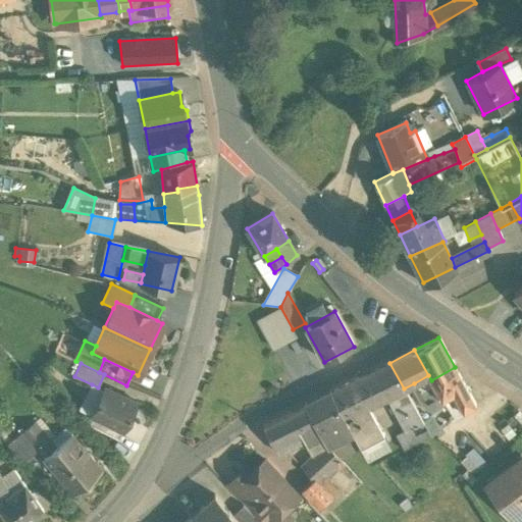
[(389,363),(364,376),(373,394),(380,389),(384,399),(385,398),(404,388),(389,363)]
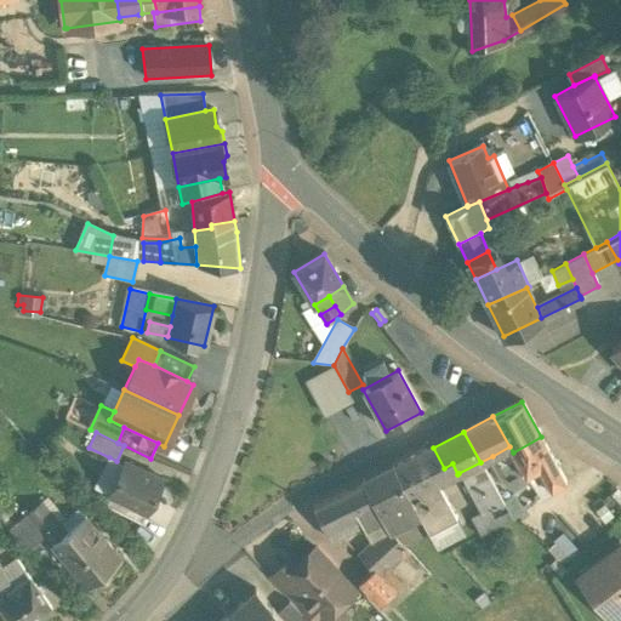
[(541,437),(513,453),(527,476),(554,460),(541,437)]
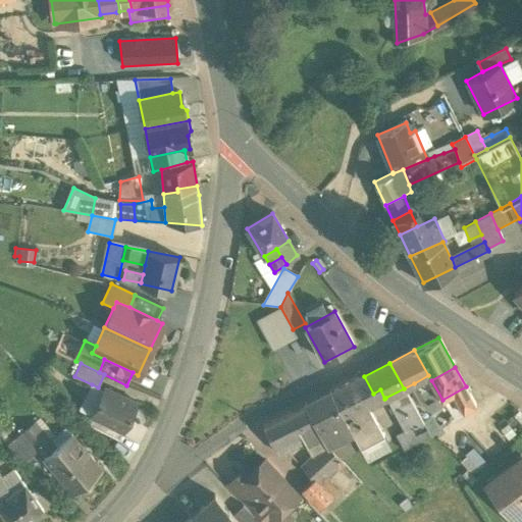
[(431,380),(428,375),(414,383),(431,413),(440,407),(445,405),(442,401),(442,400),(431,380)]
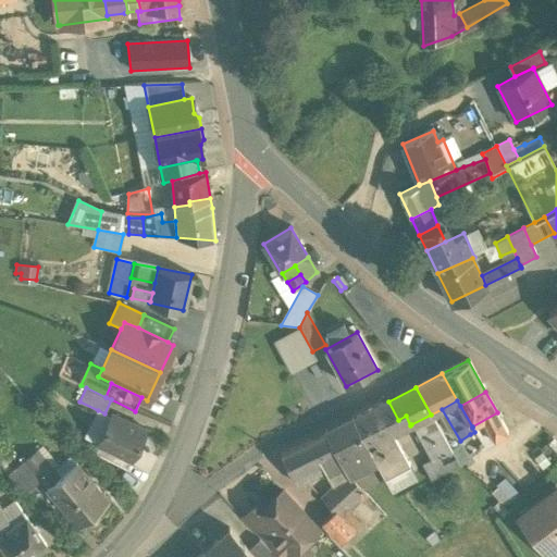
[(388,401),(353,419),(375,462),(384,479),(406,467),(384,426),(398,420),(388,401)]
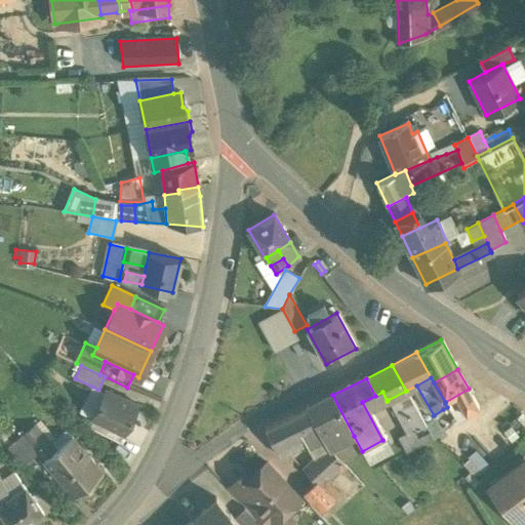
[(92,387),(80,411),(91,417),(104,392),(98,390),(92,387)]
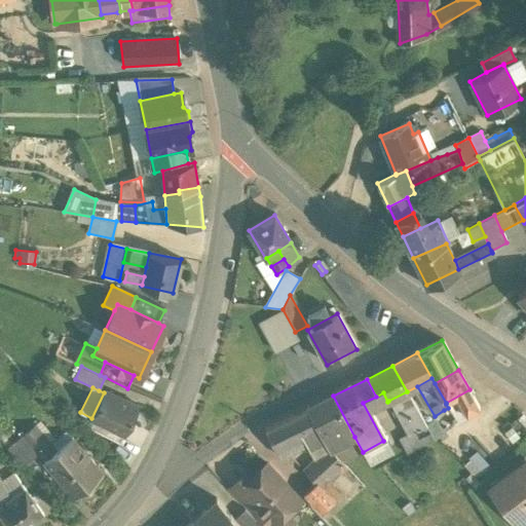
[(446,403),(446,404),(448,408),(450,412),(456,421),(480,409),(470,389),(446,403)]
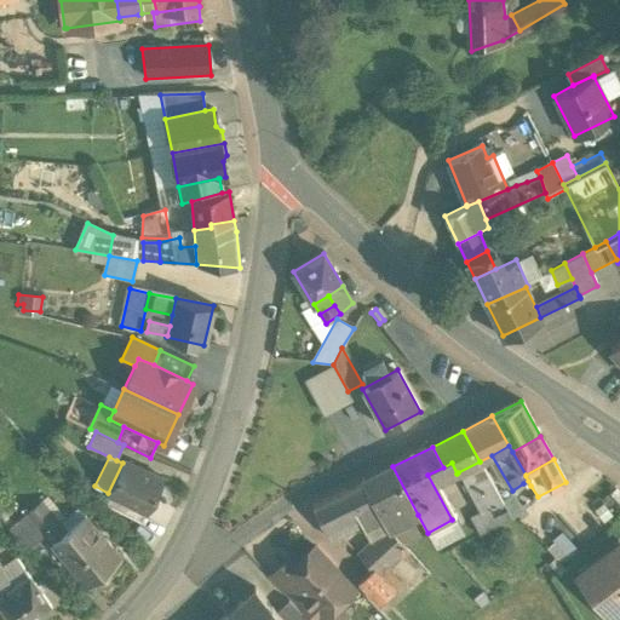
[(162,480),(124,460),(122,463),(108,493),(148,511),(162,480)]
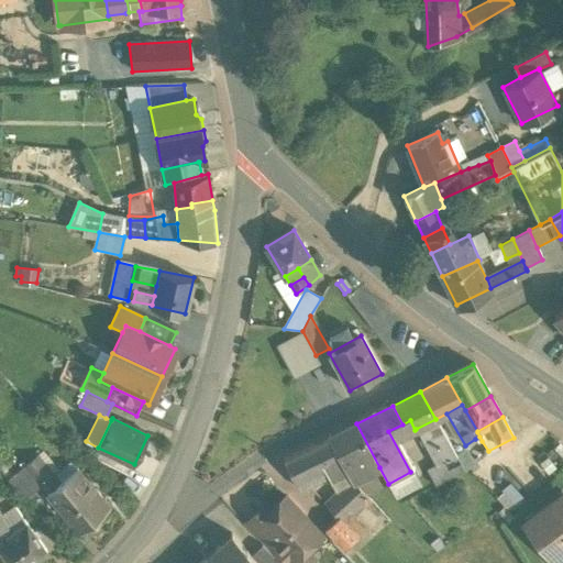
[(435,419),(416,429),(437,467),(437,468),(456,457),(456,456),(435,419)]
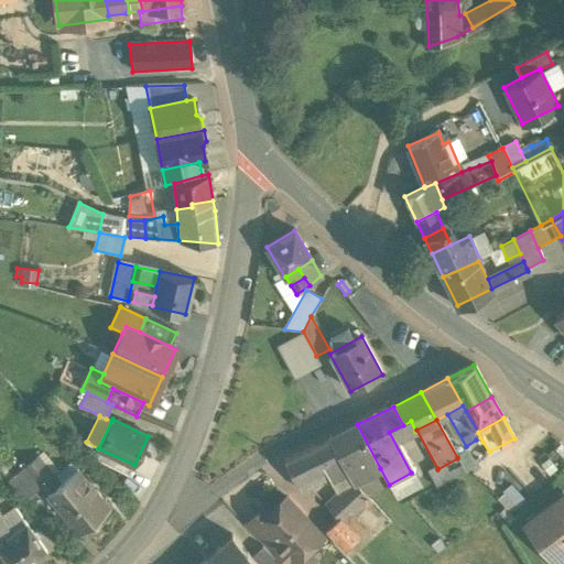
[(357,424),(329,440),(342,463),(354,483),(380,468),(357,424)]
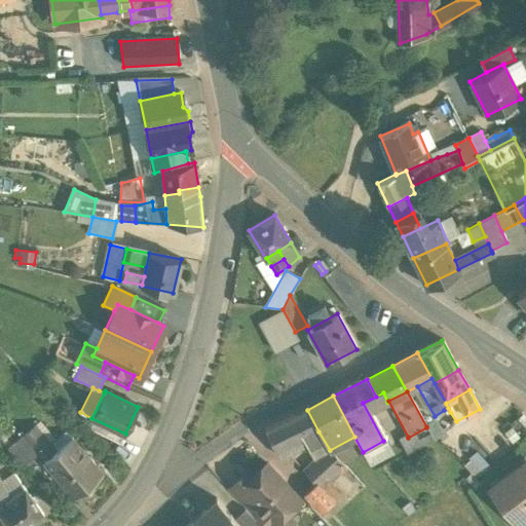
[(318,431),(307,410),(293,417),(308,446),(307,447),(309,450),(324,443),(317,431),(318,431)]
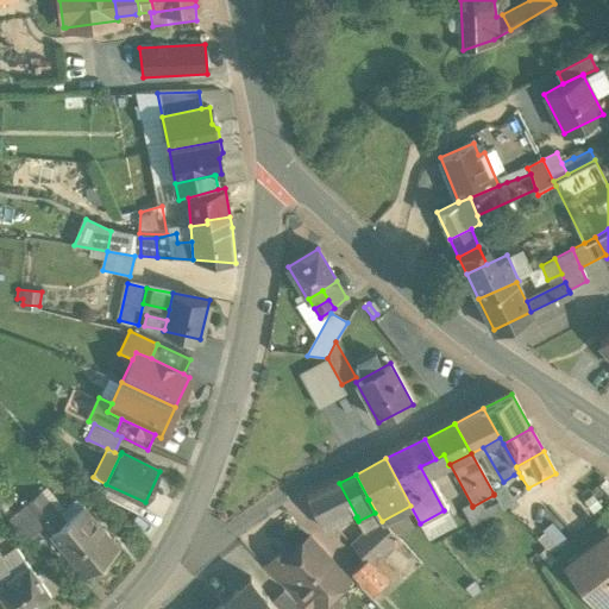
[(453,515),(470,507),(457,481),(440,489),(453,515)]
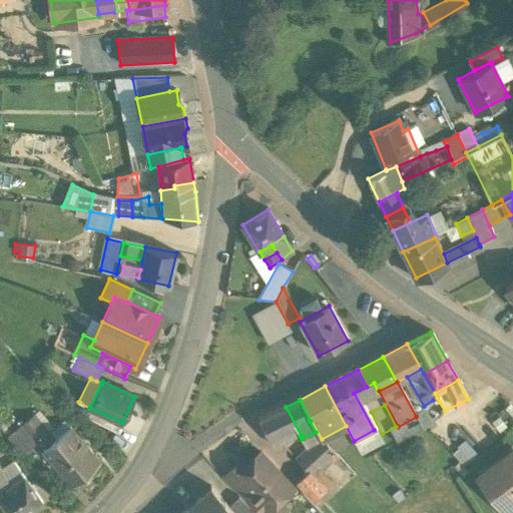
[(286,407),(260,421),(275,449),(300,436),(301,435),(286,407)]
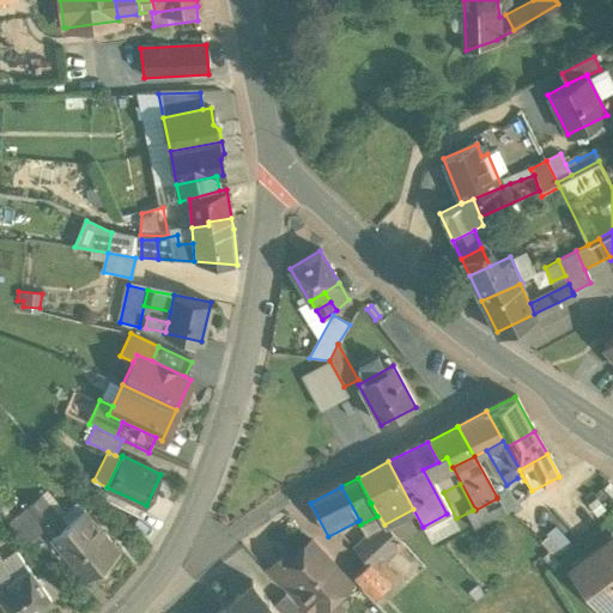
[(508,491),(497,497),(497,498),(507,515),(517,505),(508,491)]
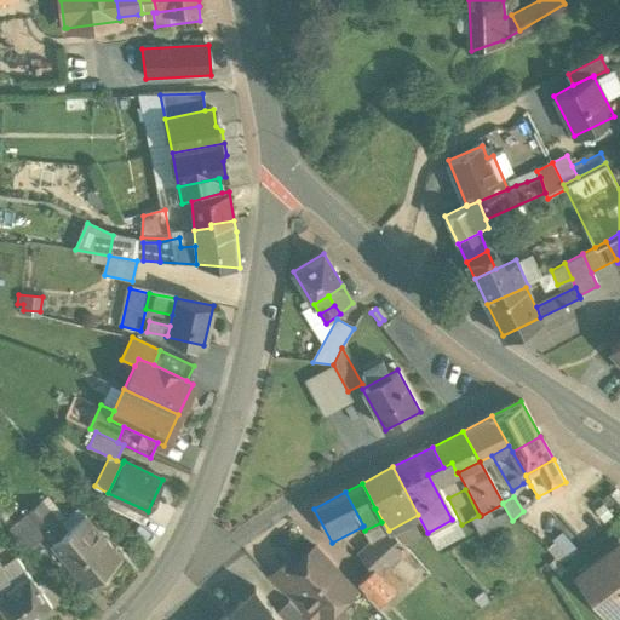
[(59,523),(40,501),(28,512),(46,534),(53,543),(65,530),(59,523)]
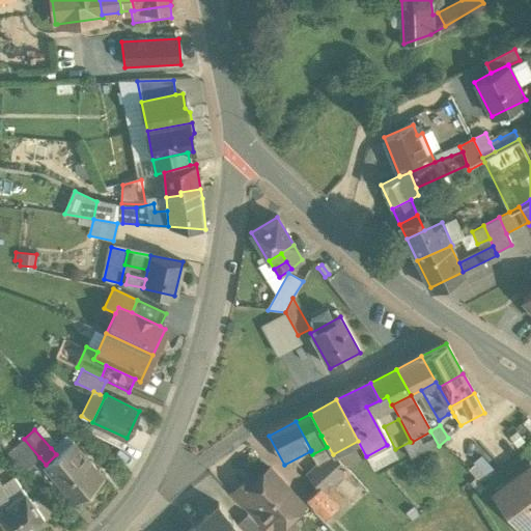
[(430,431),(412,442),(412,441),(402,446),(411,460),(439,446),(430,431)]
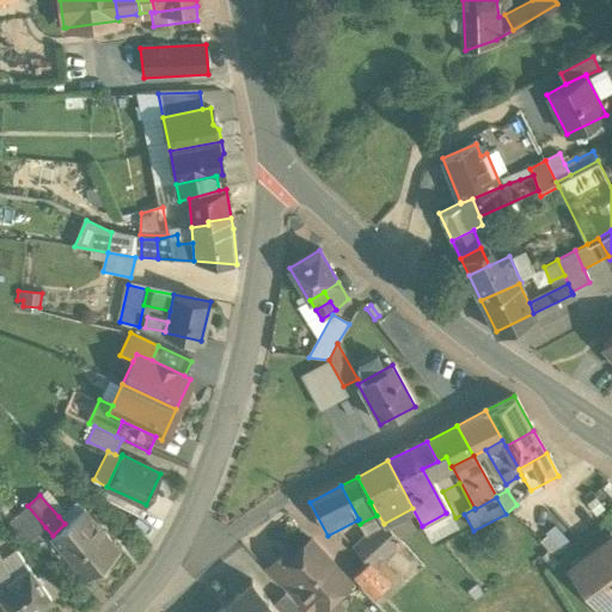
[(77,501),(59,516),(65,524),(83,509),(77,501)]
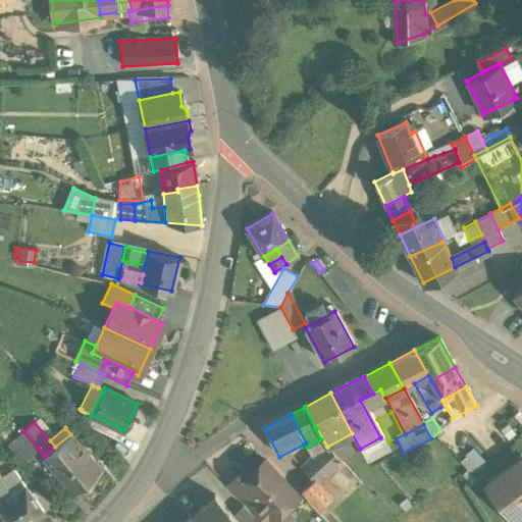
[(23,431),(7,446),(23,462),(39,450),(23,431)]
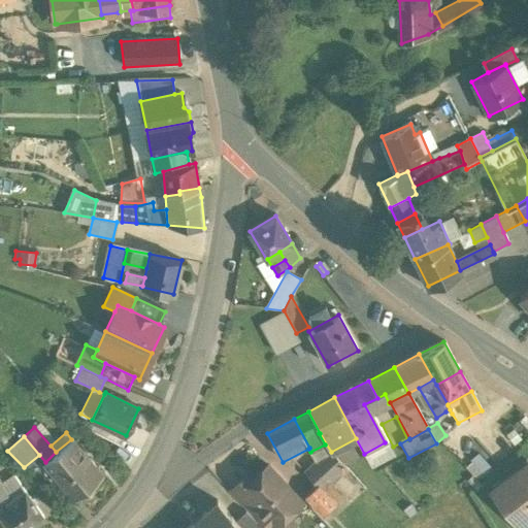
[(102,474),(71,438),(71,439),(56,452),(45,462),(44,463),(74,497),(102,474)]
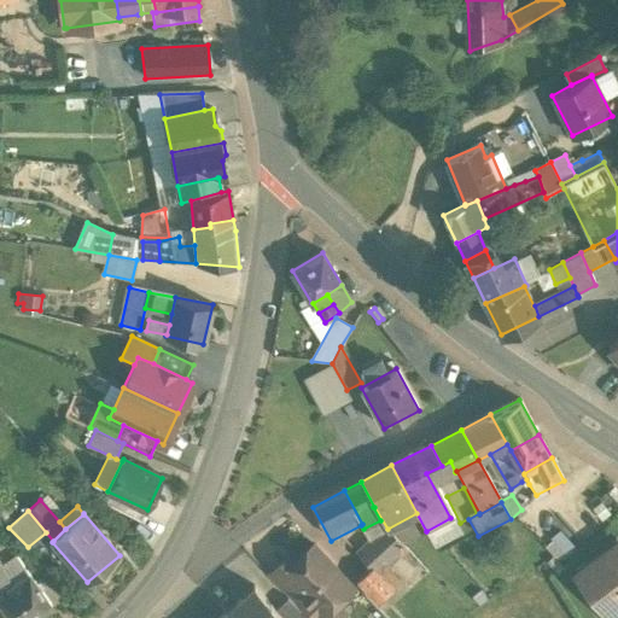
[(388,531),(359,558),(372,572),(374,573),(403,547),(389,531),(388,531)]
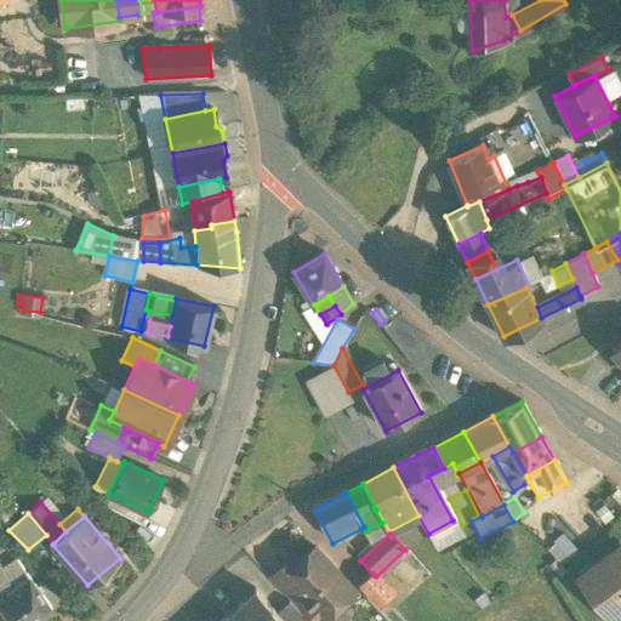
[(556,565),(576,559),(570,536),(550,542),(556,565)]
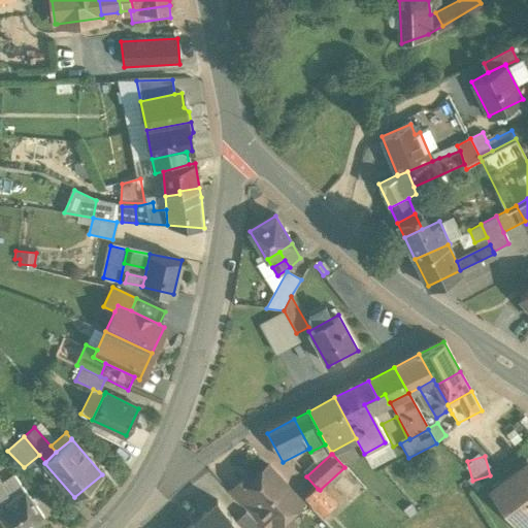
[(527,465),(507,483),(494,492),(495,493),(494,499),(499,506),(506,506),(520,525),(527,519),(527,465)]
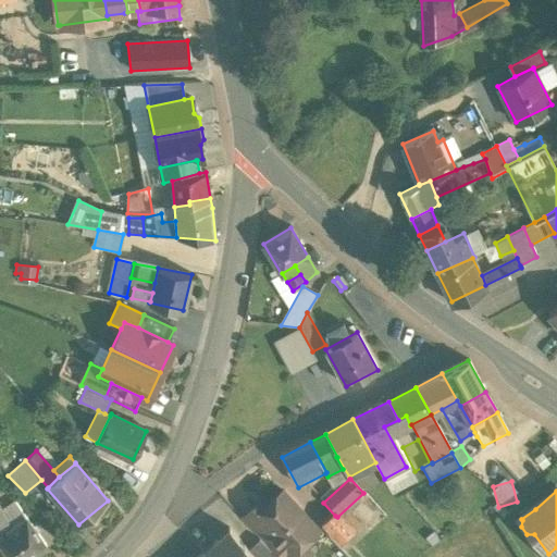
[(288,556),(317,530),(283,494),(270,507),(264,502),(252,512),(280,542),(270,551),(275,556),(288,556)]
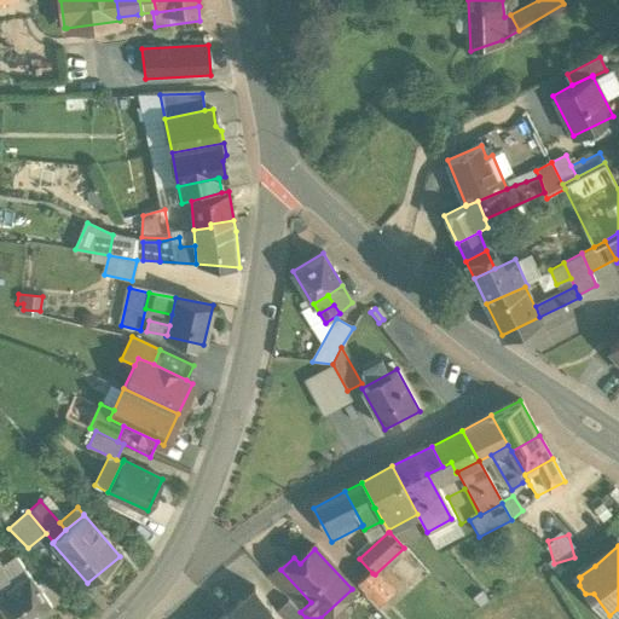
[(29,576),(16,557),(3,567),(0,568),(0,573),(11,589),(29,576)]
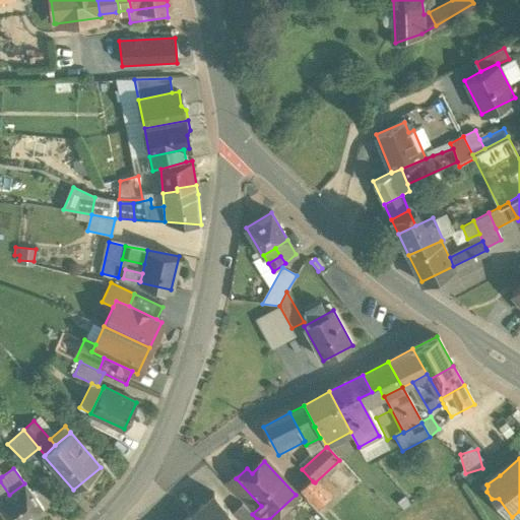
[(261,506),(236,478),(226,488),(242,504),(252,514),(261,506)]
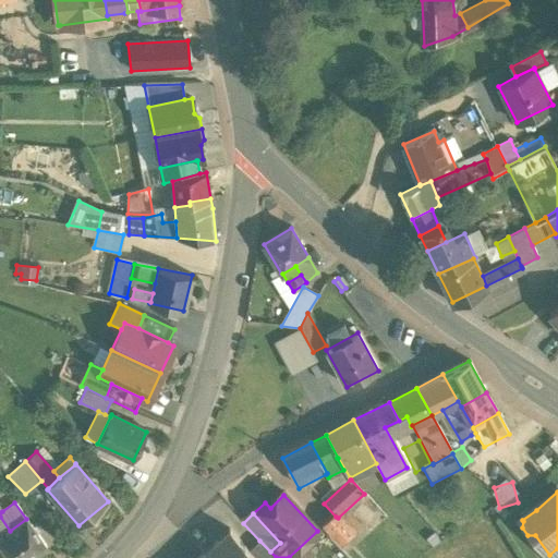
[(0,537),(10,531),(0,517),(0,537)]
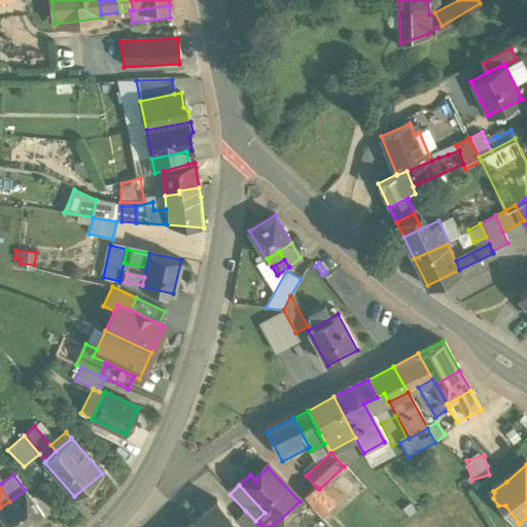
[(319,489),(317,488),(306,497),(322,516),(335,505),(319,489)]
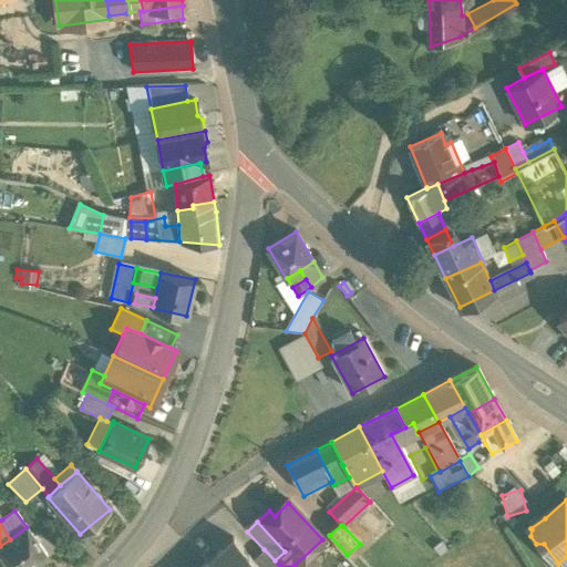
[(33,566),(48,557),(27,527),(10,539),(0,546),(0,555),(8,566),(33,566)]
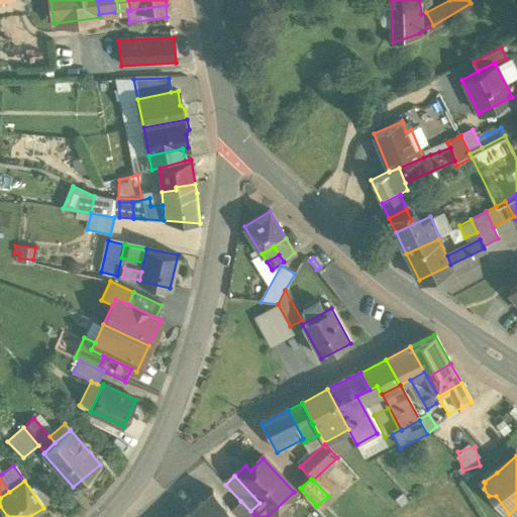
[(235,516),(230,511),(213,492),(186,516),(235,516)]
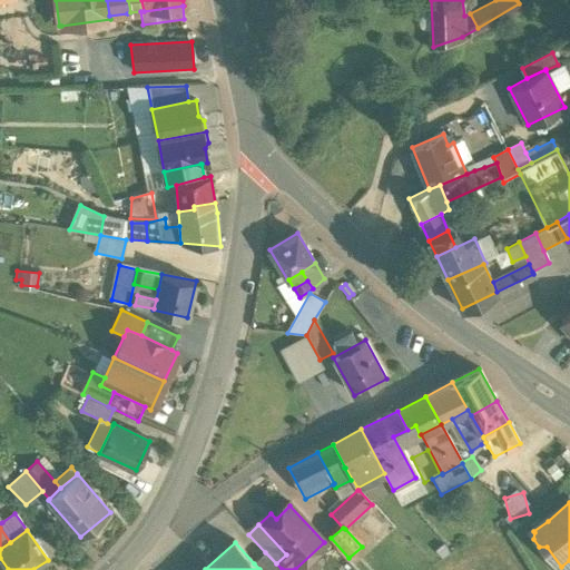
[(265,552),(254,563),(259,569),(282,569),(276,563),(265,552)]
